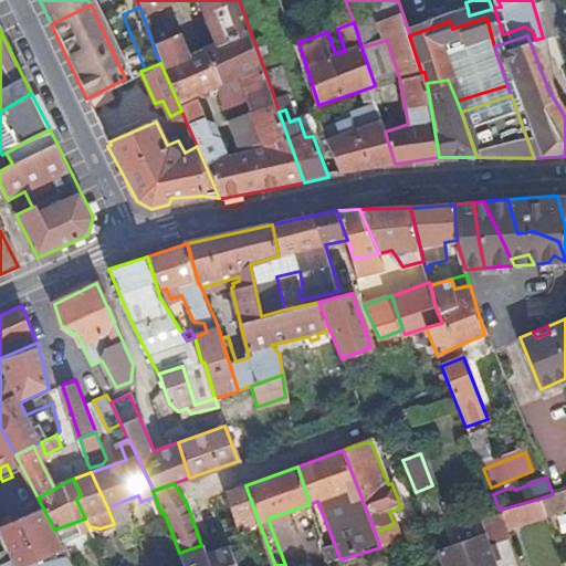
[(245,485),(226,493),(234,519),(239,533),(260,525),(245,485)]
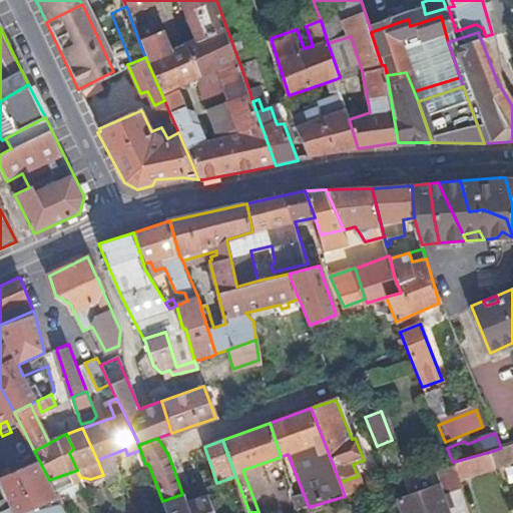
[(512,444),(501,448),(489,452),(494,465),(512,457),(512,444)]
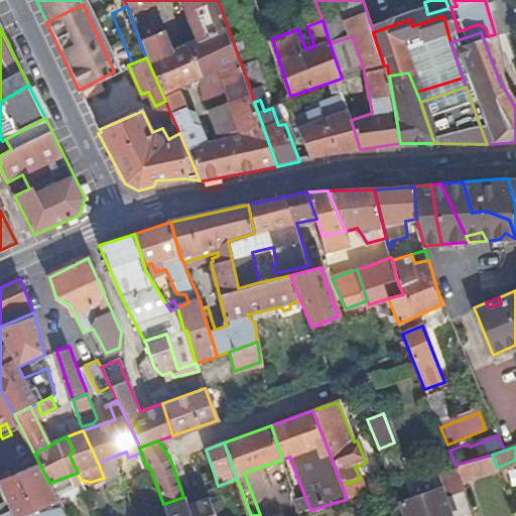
[(460,476),(465,489),(468,488),(465,482),(498,470),(497,468),(492,455),(456,465),(460,476)]
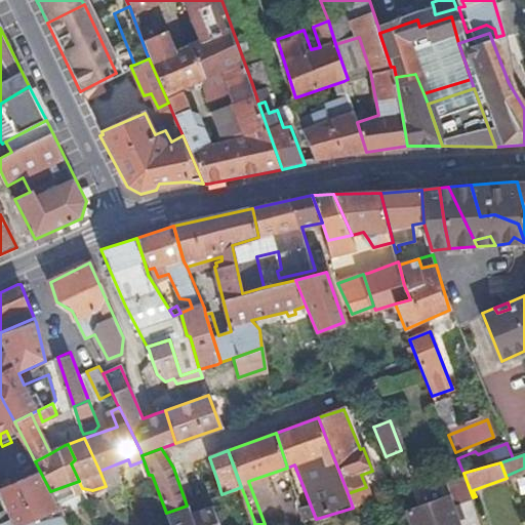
[(125,489),(115,465),(99,471),(106,486),(110,495),(125,489)]
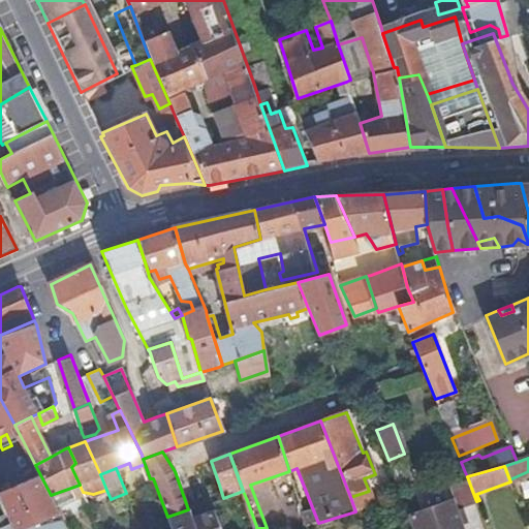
[(460,508),(476,501),(471,488),(467,476),(465,472),(448,478),(459,508),(460,508)]
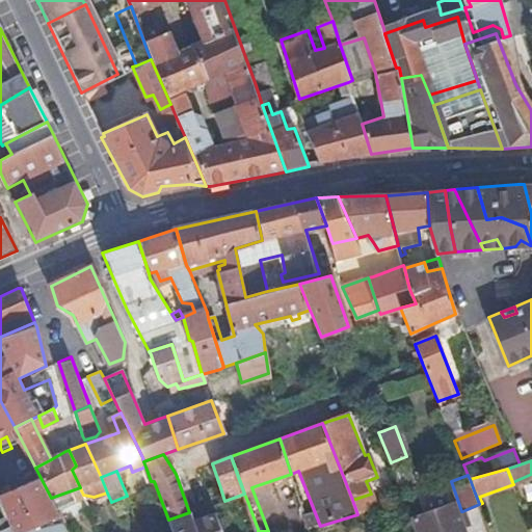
[(246,531),(258,529),(247,501),(214,513),(220,531),(246,531)]
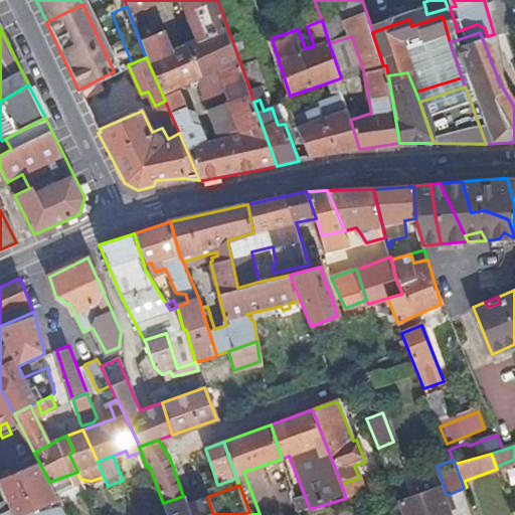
[(451,503),(448,495),(447,495),(443,497),(438,487),(399,501),(404,514),(449,514),(446,506),(451,503)]
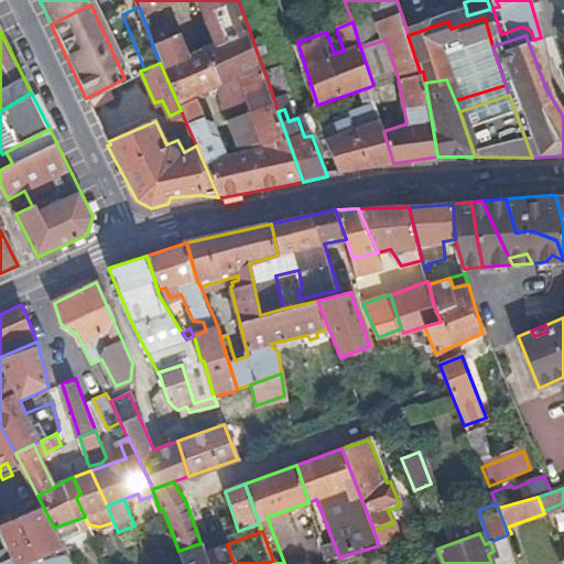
[(234,563),(227,544),(205,552),(201,543),(179,551),(183,563),(234,563)]
